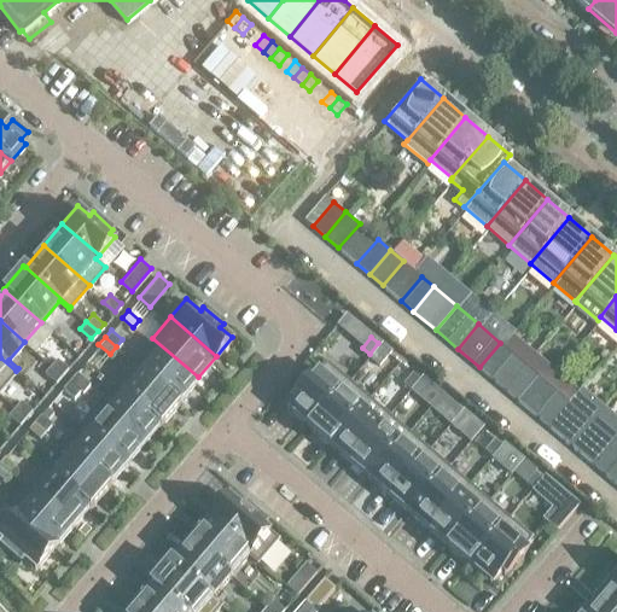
[(198,377),(152,338),(147,343),(157,350),(143,367),(179,398),(198,377)]
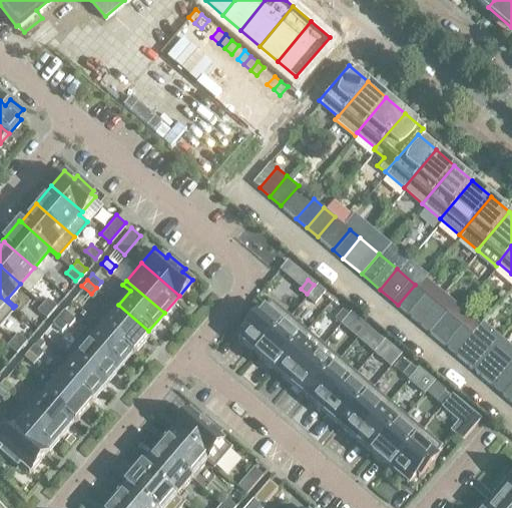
[(320,290),(314,285),(307,294),(313,300),(320,290)]
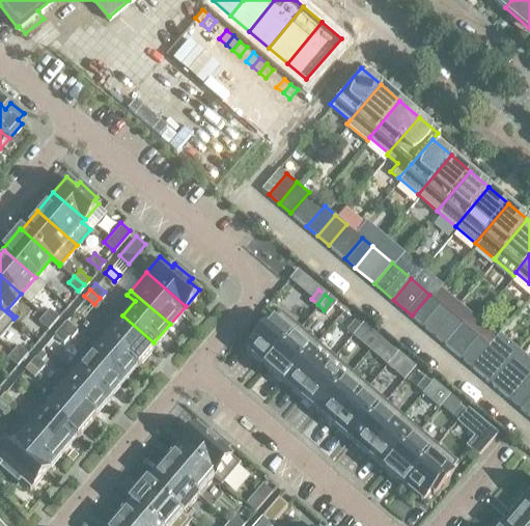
[(449,310),(438,302),(429,295),(412,315),(431,332),(449,310)]
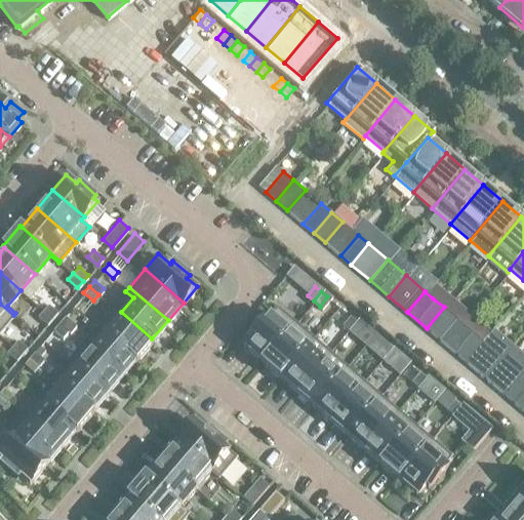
[(42,309),(52,317),(57,311),(48,303),(42,309)]
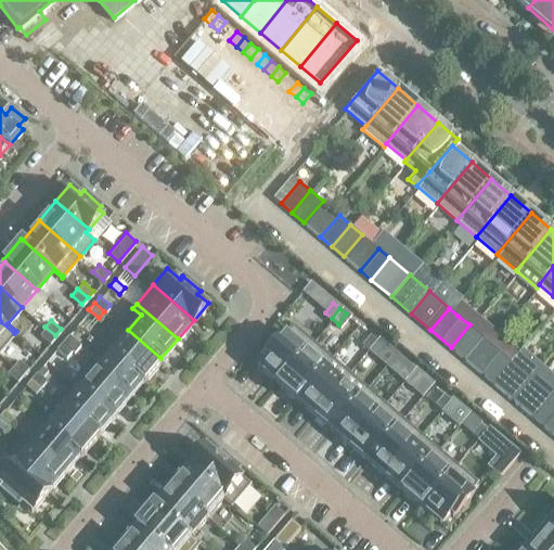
[(0,348),(14,333),(0,321),(0,348)]
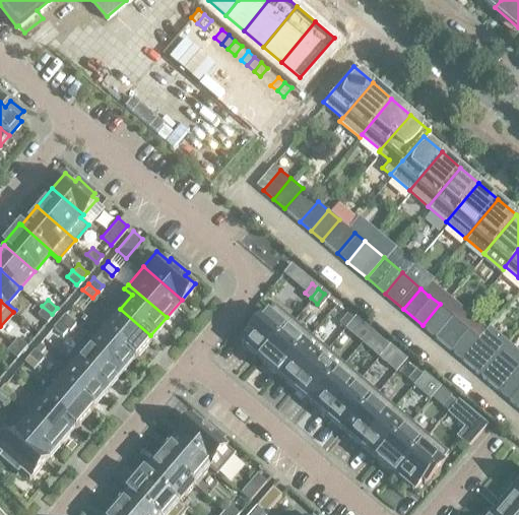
[(292,317),(273,302),(241,340),(259,356),(292,317)]
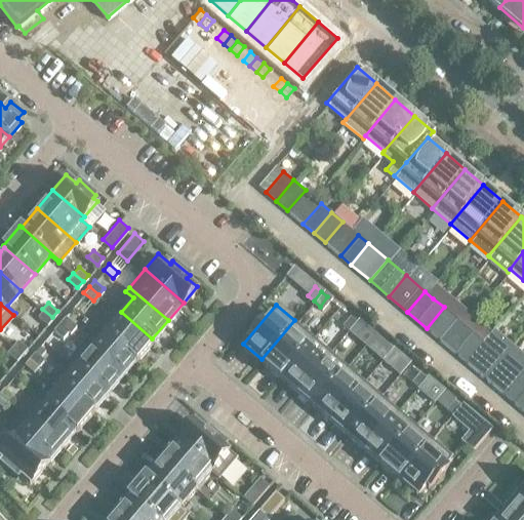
[(153,341),(152,338),(121,312),(119,314),(112,307),(97,323),(137,358),(153,341)]
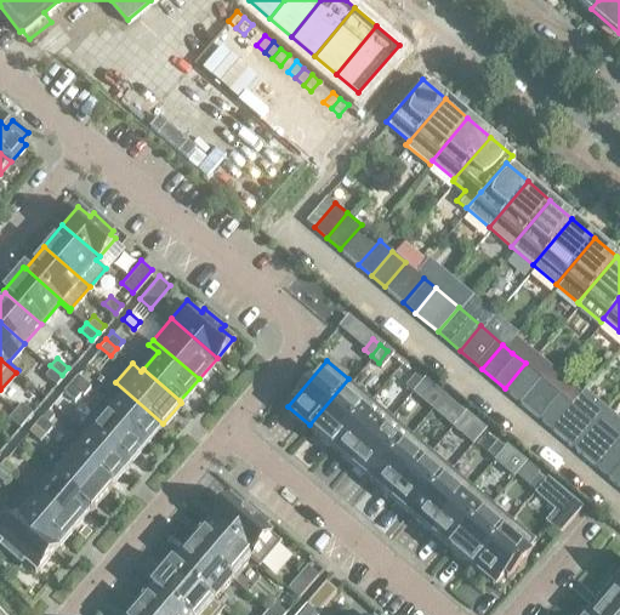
[(547,382),(525,363),(505,388),(527,406),(547,382)]
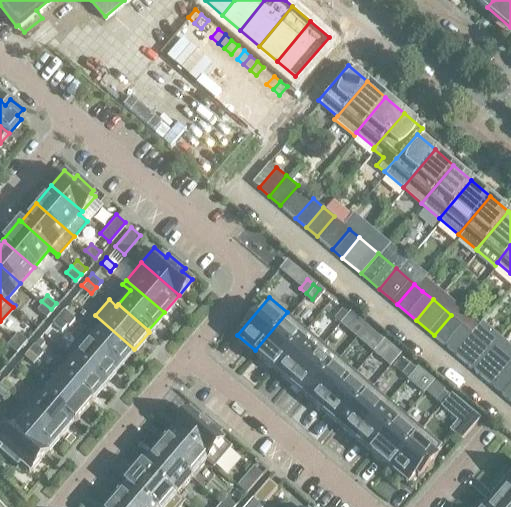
[(45,315),(51,309),(41,301),(36,307),(45,315)]
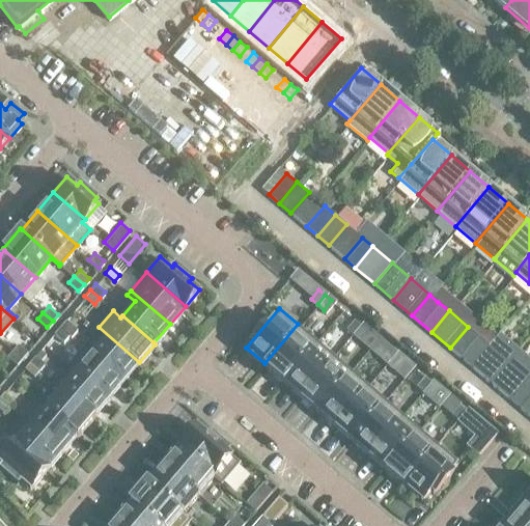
[(59,326),(68,334),(71,335),(77,328),(65,317),(59,326)]
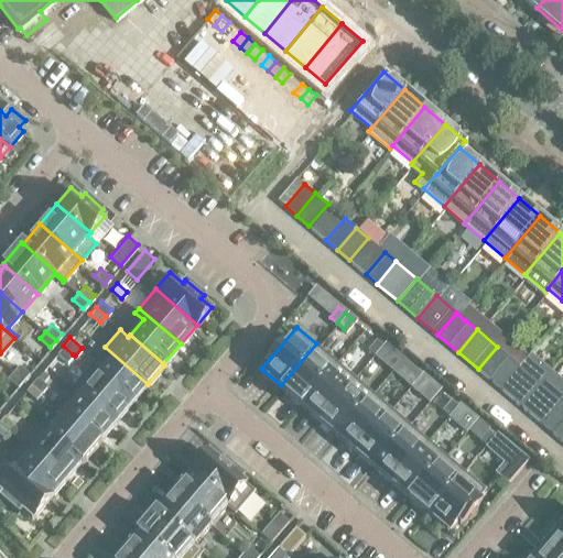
[(367,347),(374,353),(382,342),(376,337),(367,347)]
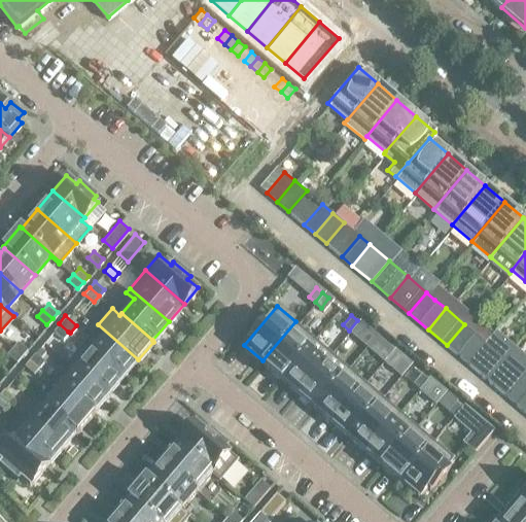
[(363,326),(357,320),(349,331),(355,336),(363,326)]
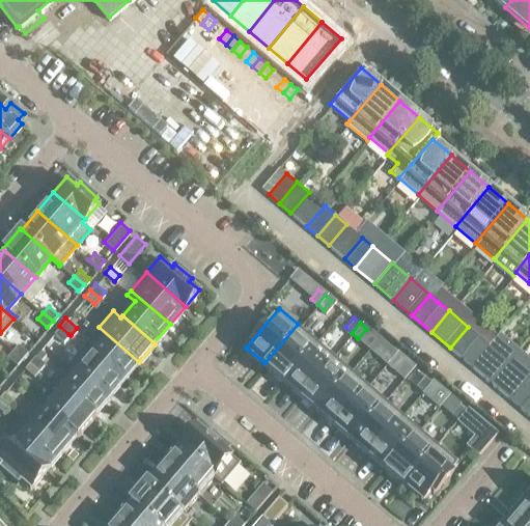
[(281,380),(315,339),(298,324),(265,363),(263,365),(281,380)]
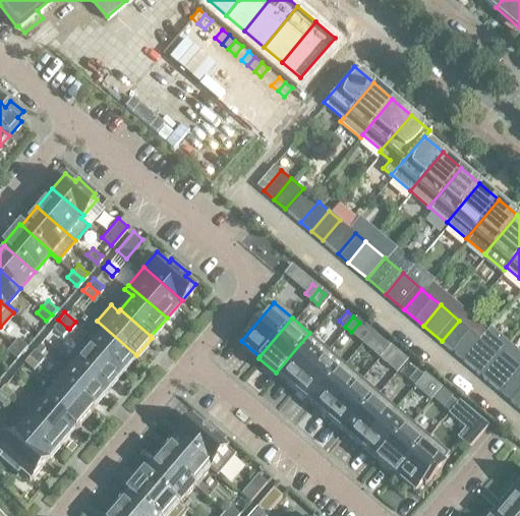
[(62,334),(67,328),(58,320),(52,326),(62,334)]
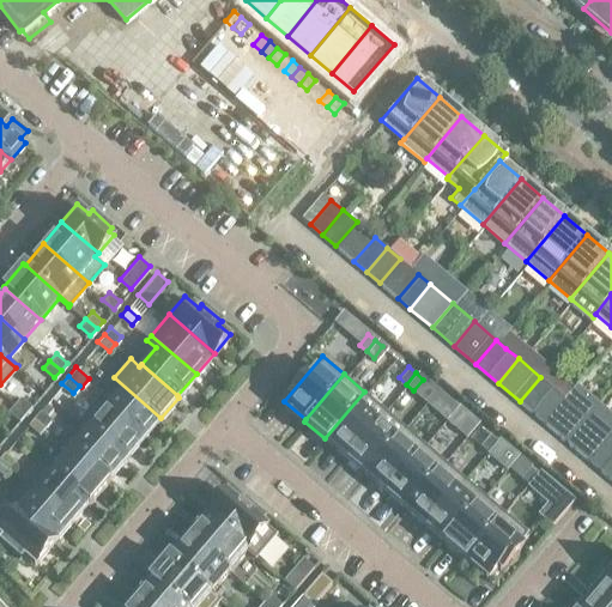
[(158,420),(161,418),(114,377),(96,399),(141,437),(157,419),(158,420)]
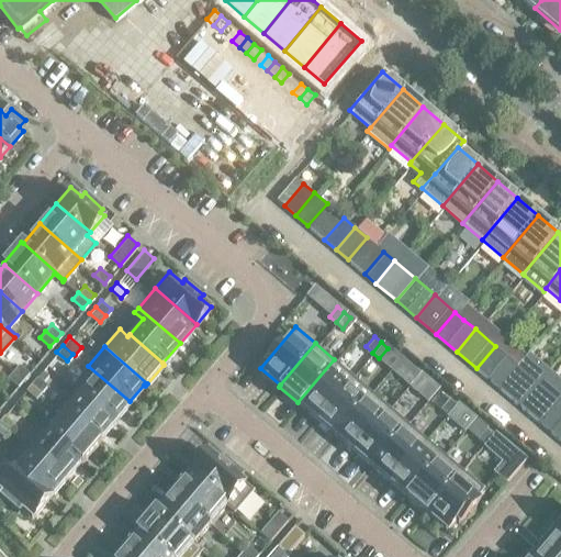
[(477,368),(485,376),(496,386),(515,363),(495,346),(477,368)]
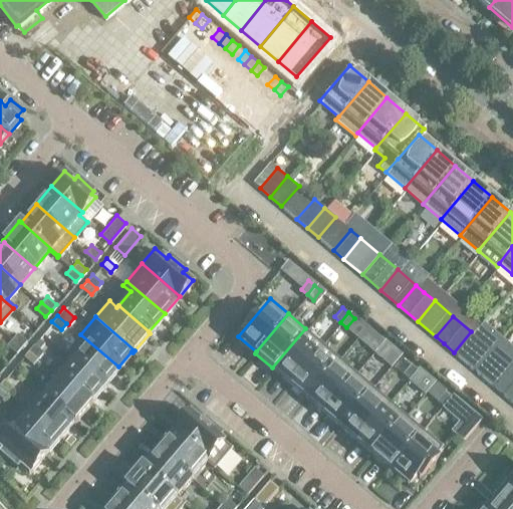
[(290,380),(322,343),(305,328),(272,367),(274,369),(275,367),(290,380)]
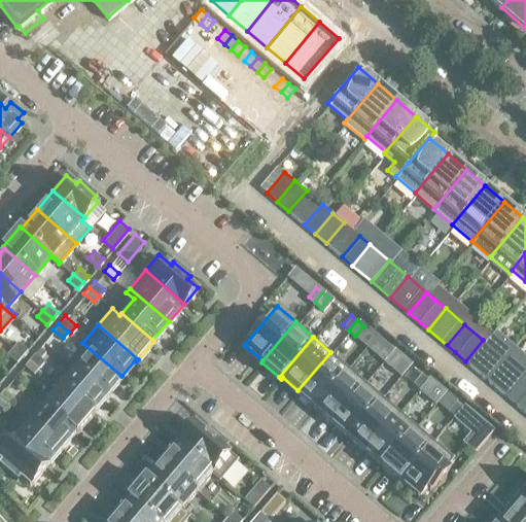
[(12,346),(22,354),(27,348),(18,340),(12,346)]
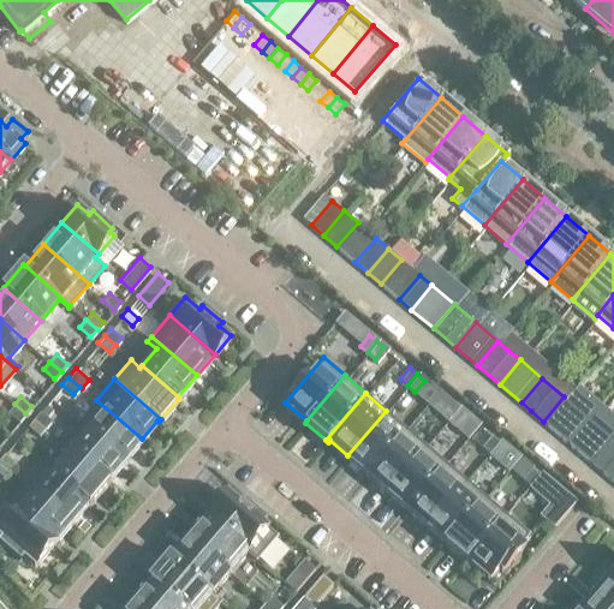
[(578,409),(564,396),(543,422),(556,433),(578,409)]
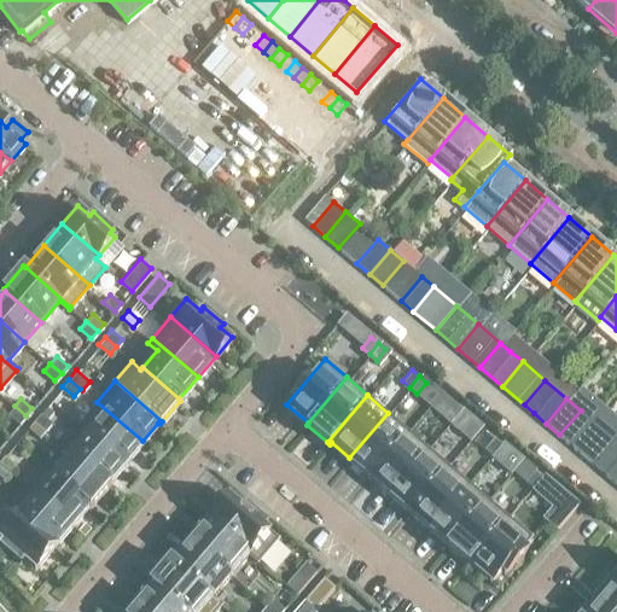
[(124,462),(143,441),(97,402),(79,424),(124,462)]
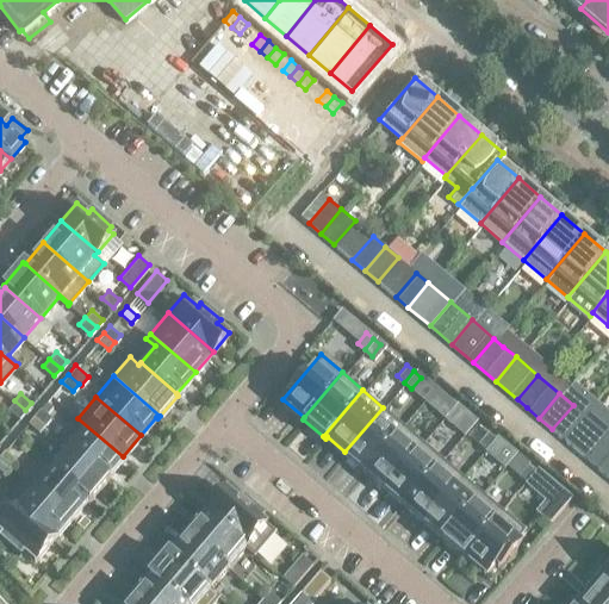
[(437,409),(445,415),(454,404),(447,398),(437,409)]
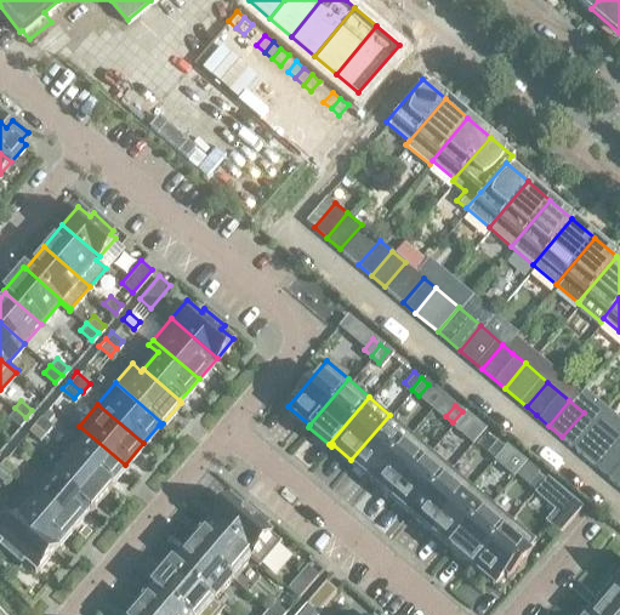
[(7,415),(18,425),(26,417),(15,408),(7,415)]
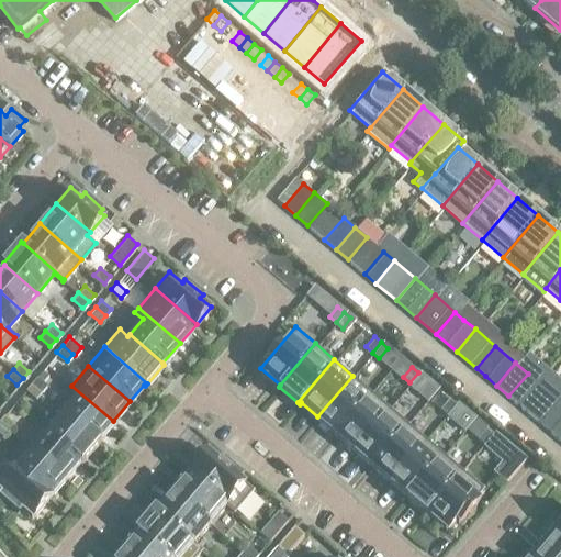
[(425,378),(418,372),(410,382),(416,388),(425,378)]
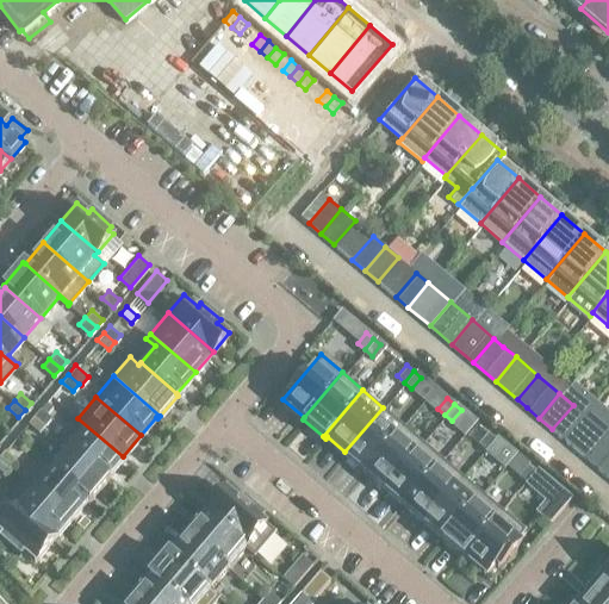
[(33,413),(42,421),(48,413),(41,406),(33,413)]
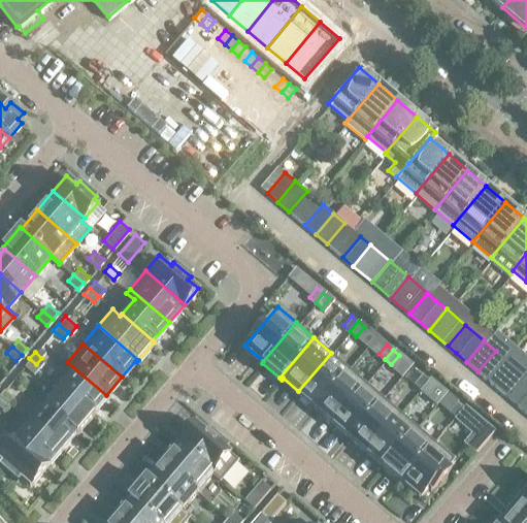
[(316,406),(350,367),(331,353),(298,391),(316,406)]
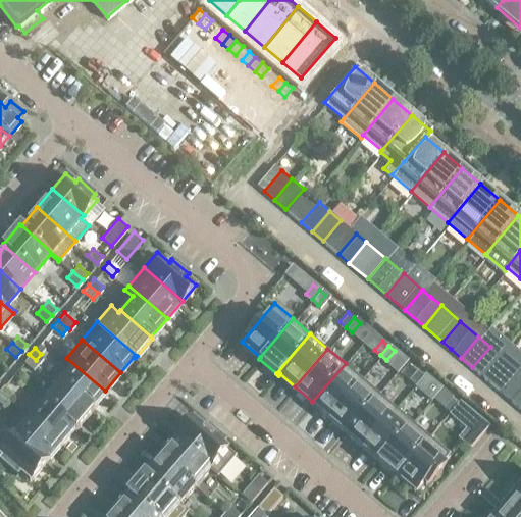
[(29,354),(23,360),(31,366),(36,360),(29,354)]
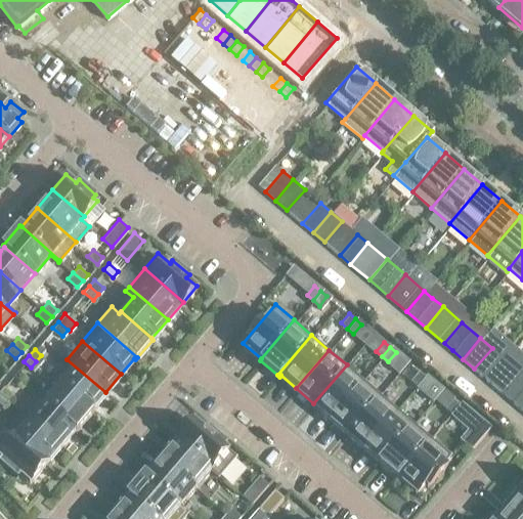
[(92,407),(105,392),(67,359),(51,377),(59,383),(92,411),(93,408),(92,407)]
